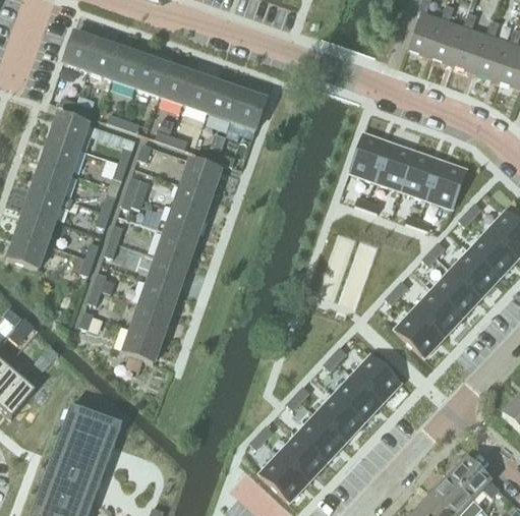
[(445,18),(442,17),(427,12),(431,0),(422,0),(418,11),(421,12),(409,48),(432,56),(445,18)]
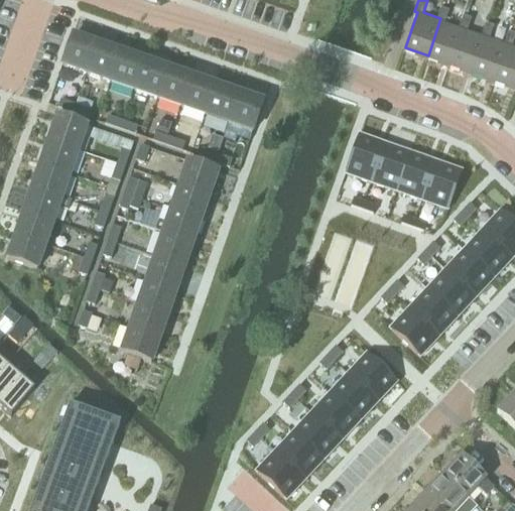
[(464,27),(460,25),(444,20),(449,6),(442,3),(437,17),(440,18),(428,55),(451,62),(464,27)]
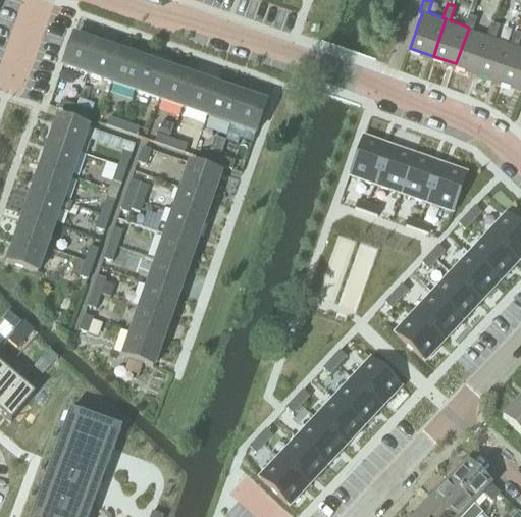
[(491,35),(488,33),(474,29),(479,14),(470,11),(465,26),(469,28),(456,63),(478,71),(491,35)]
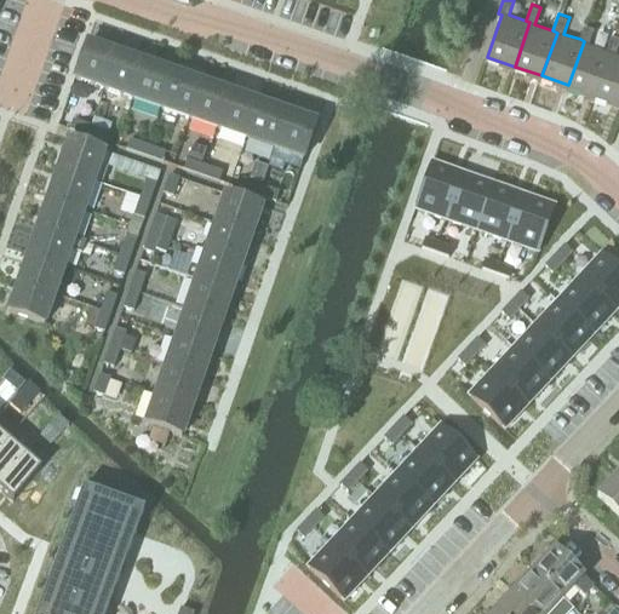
[(611,51),(608,50),(589,42),(595,26),(585,22),(580,39),(584,41),(568,85),(596,95),(611,51)]
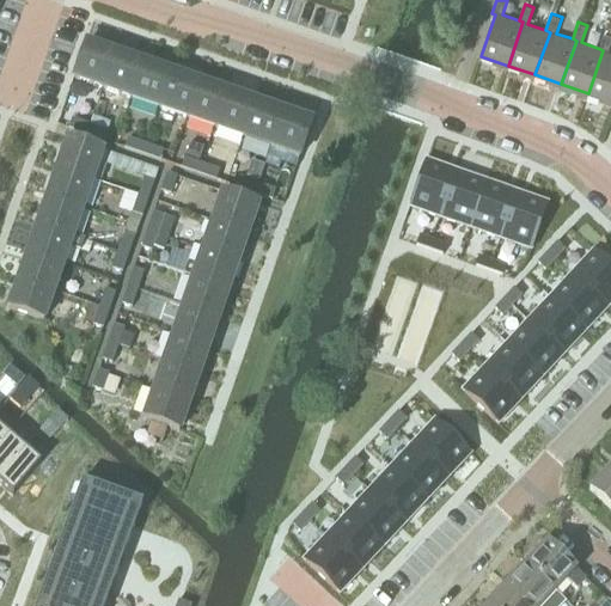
[(603,50),(588,93),(610,101),(610,53),(609,51),(610,46),(610,34),(605,32),(600,49),(603,50)]
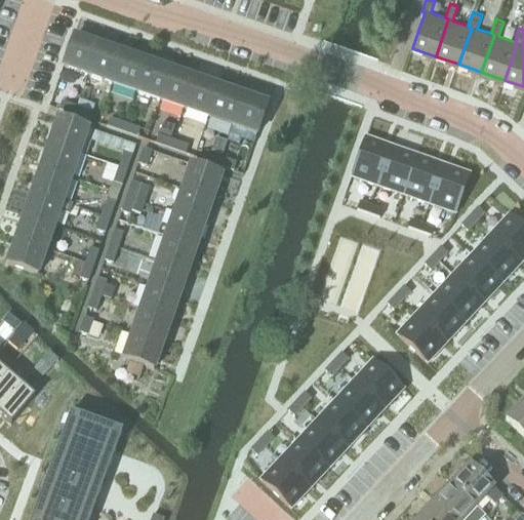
[(89,72),(99,41),(75,33),(65,63),(89,72)]
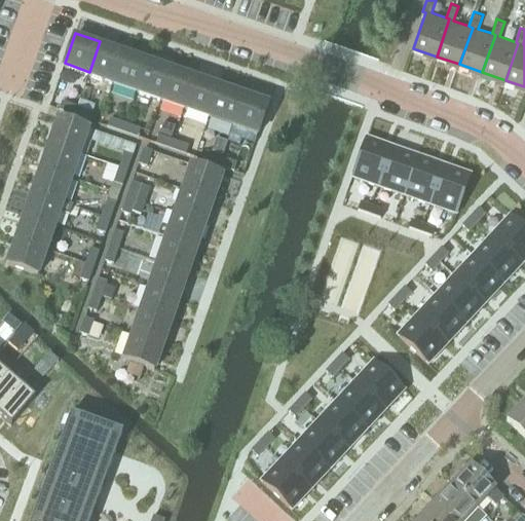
[(113,80),(123,49),(100,41),(89,72),(113,80)]
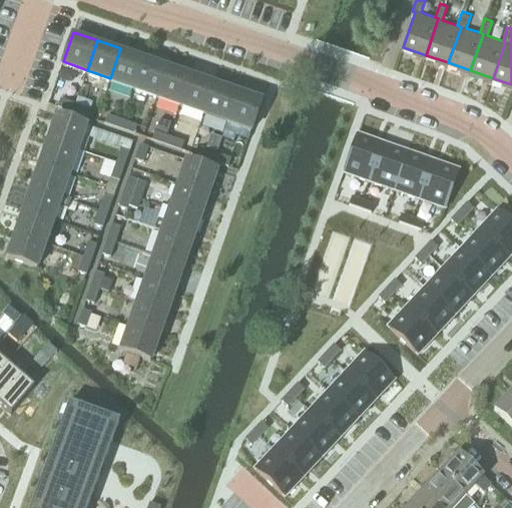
[(133,86),(143,57),(120,48),(110,78),(133,86)]
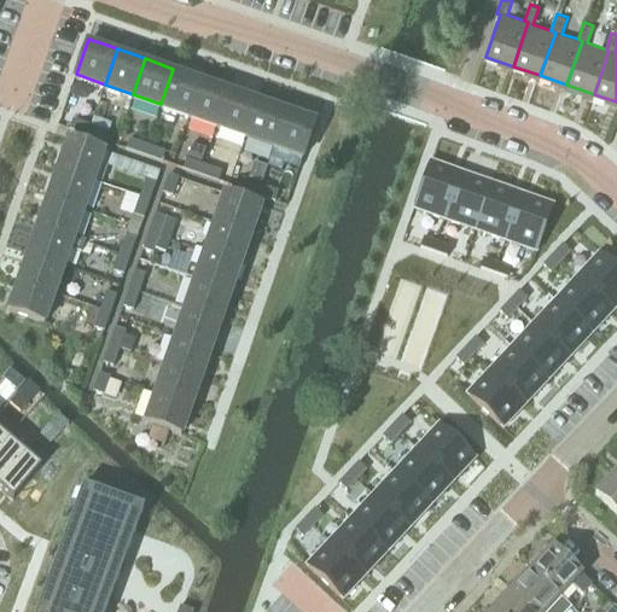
[(190,114),(202,79),(173,69),(161,104),(190,114)]
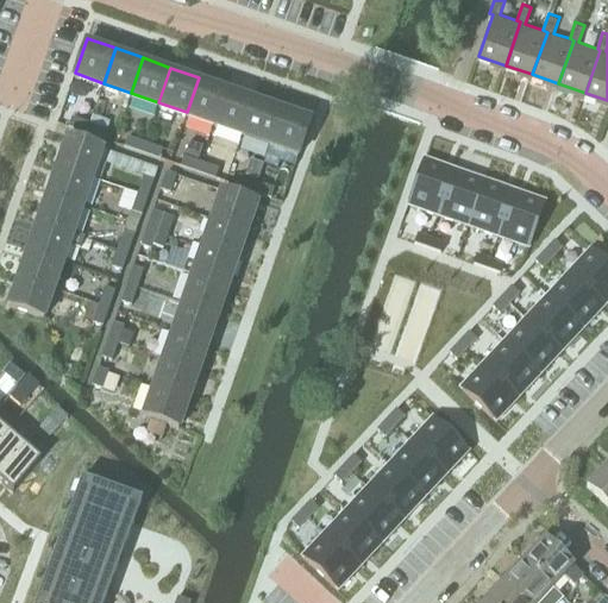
[(214,121),(226,87),(199,77),(187,112),(214,121)]
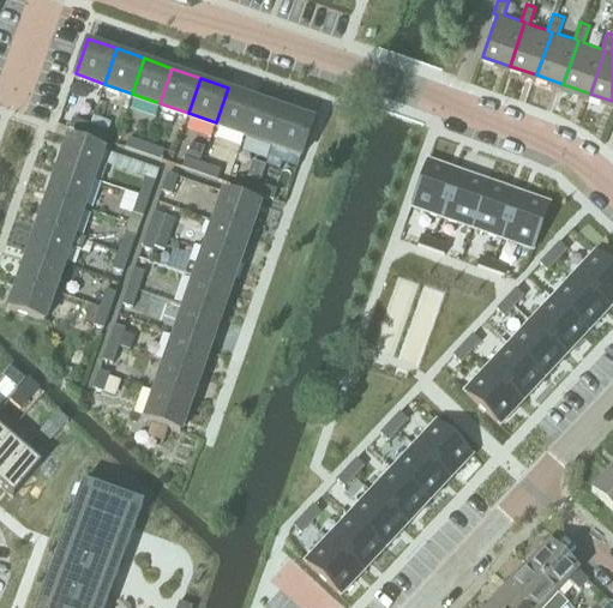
[(244,132),(257,97),(228,88),(216,122),(244,132)]
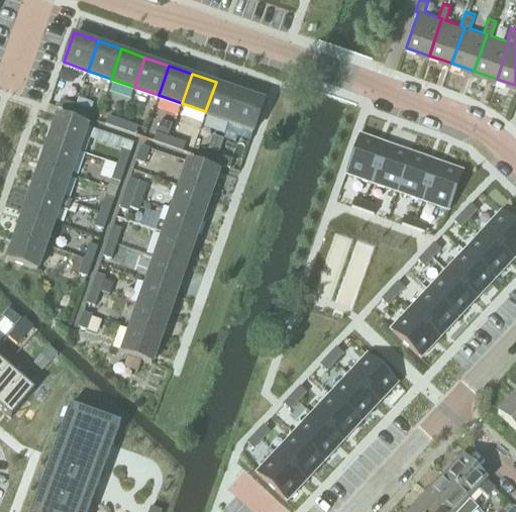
[(229,119),(239,90),(216,82),(205,111),(229,119)]
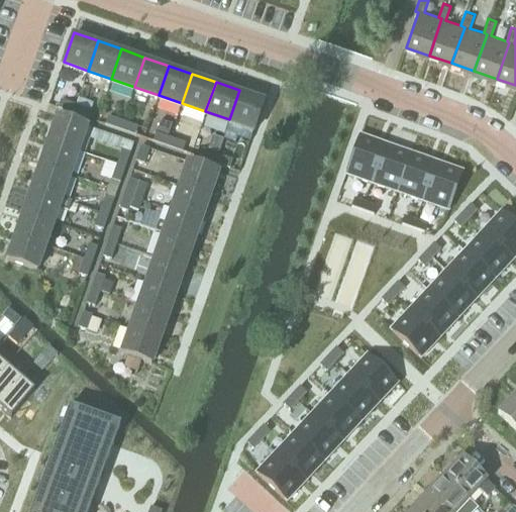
[(239,90),(229,119),(254,128),(265,99),(239,90)]
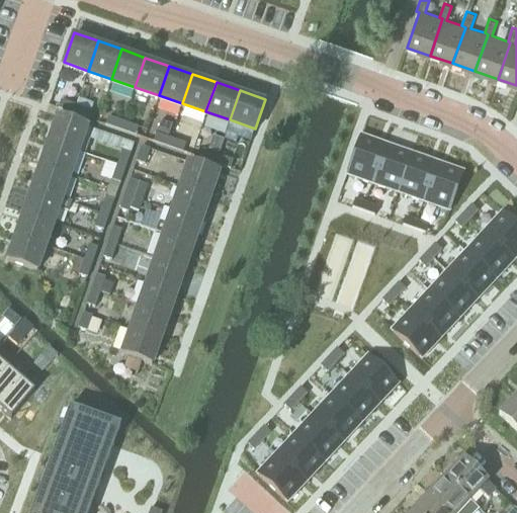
[(74,110),(77,101),(63,96),(59,105),(74,110)]
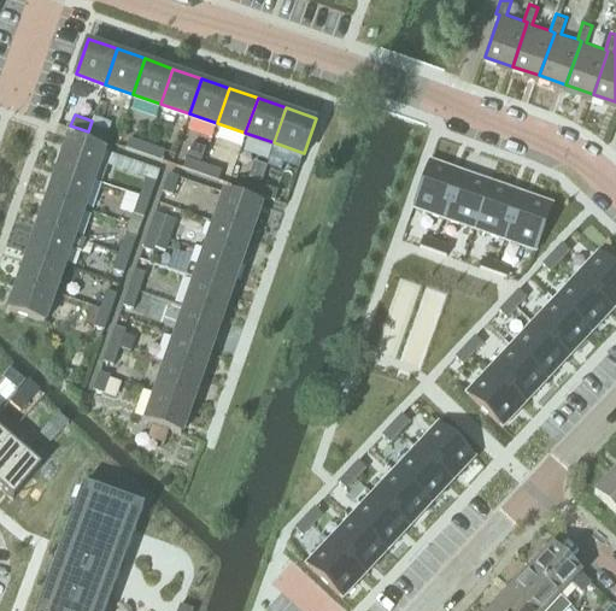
[(92,121),(88,131),(106,137),(110,127),(92,121)]
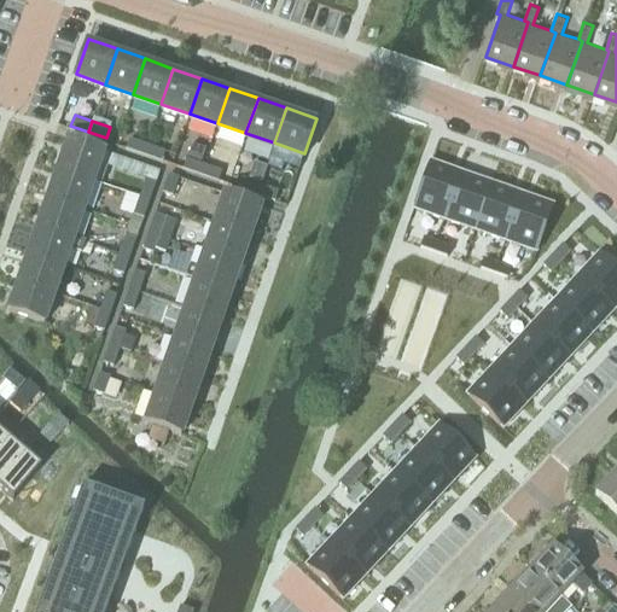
[(146,152),(150,141),(131,134),(127,145),(146,152)]
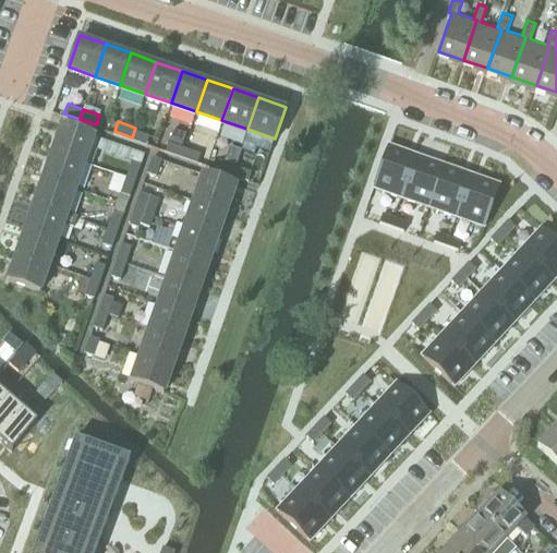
[(55,148),(86,159),(92,144),(95,133),(63,122),(55,148)]
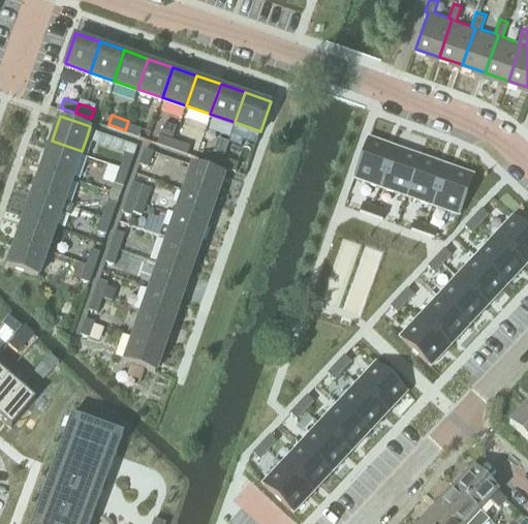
[(177,123),(166,119),(162,129),(174,133),(177,123)]
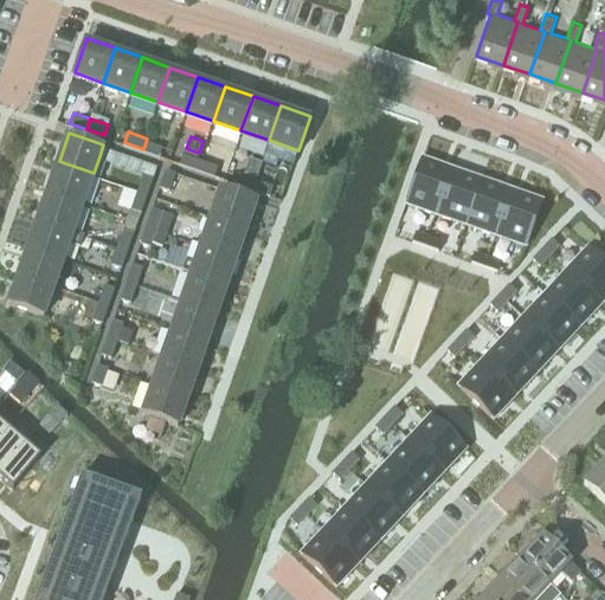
[(147,139),(143,149),(160,154),(163,144),(147,139)]
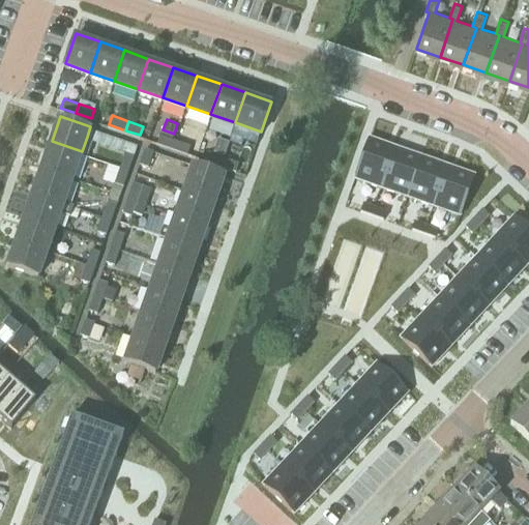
[(173,147),(176,138),(160,133),(157,142),(173,147)]
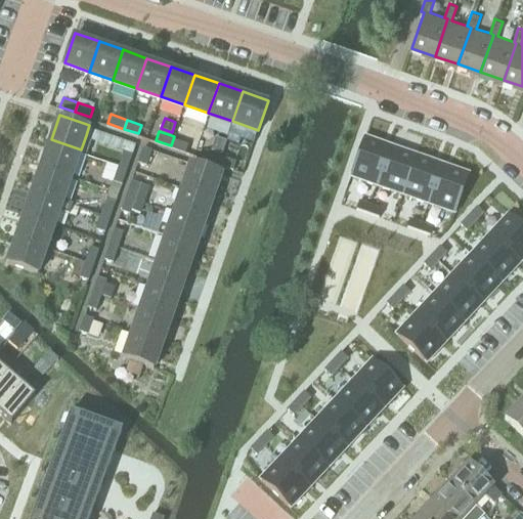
[(364,133),(351,174),(377,182),(391,142),(364,133)]
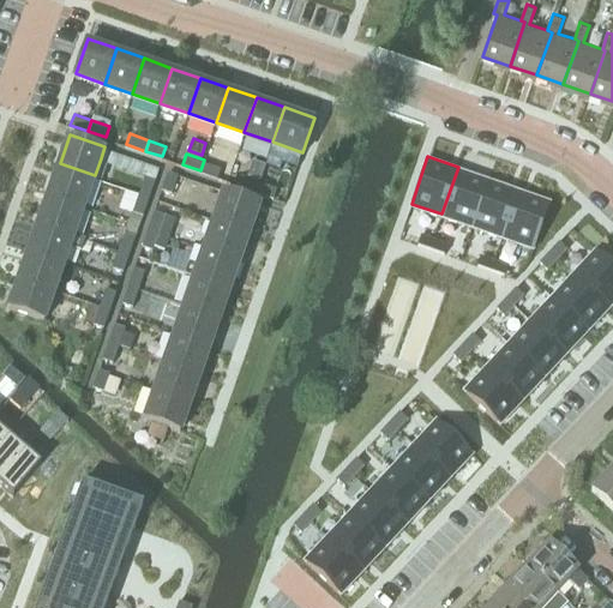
[(266,161),(254,157),(250,172),(262,175),(266,161)]
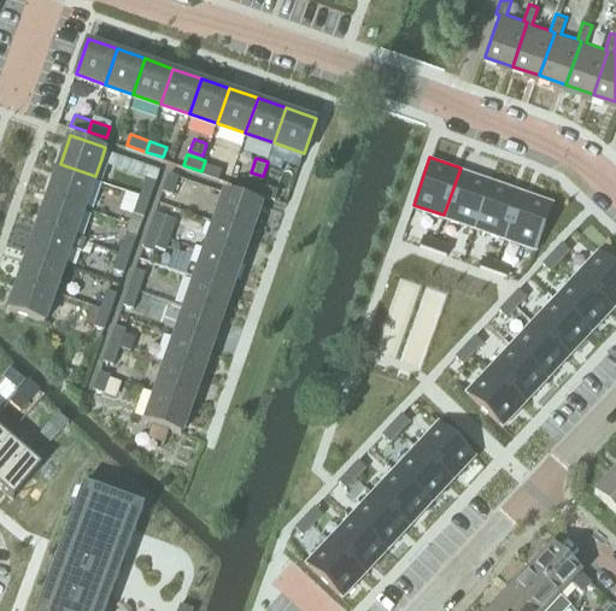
[(205,160),(201,171),(220,177),(223,166),(205,160)]
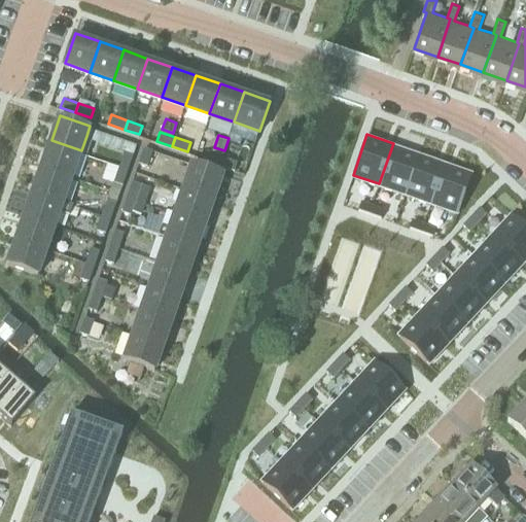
[(73,174),(81,150),(51,140),(43,164),(73,174)]
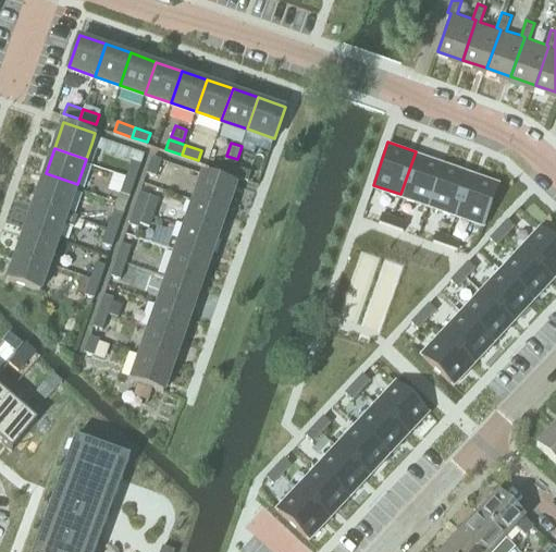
[(416,151),(400,194),(428,204),(443,160),(416,151)]
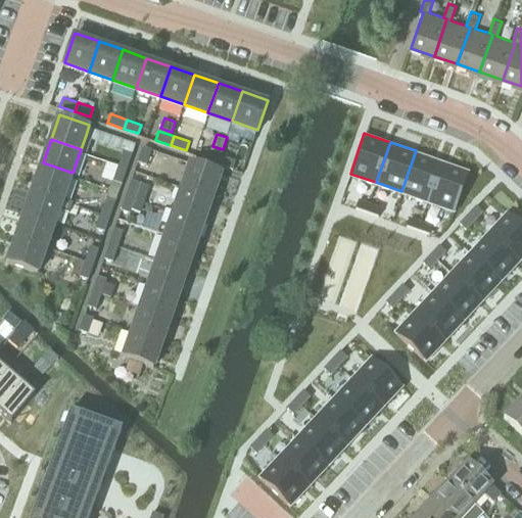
[(144,144),(139,159),(147,162),(151,147),(144,144)]
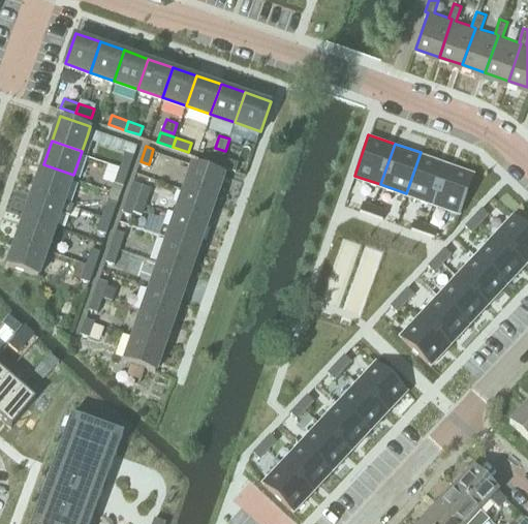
[(125,150),(120,165),(129,168),(135,152),(126,148),(125,150)]
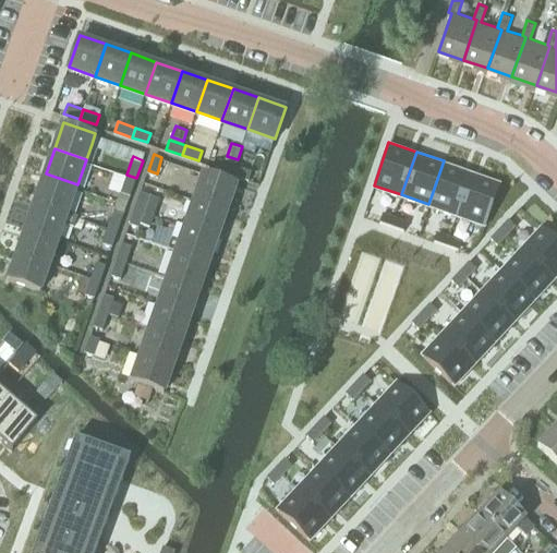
[(237,164),(223,158),(220,157),(217,167),(233,172),(237,164)]
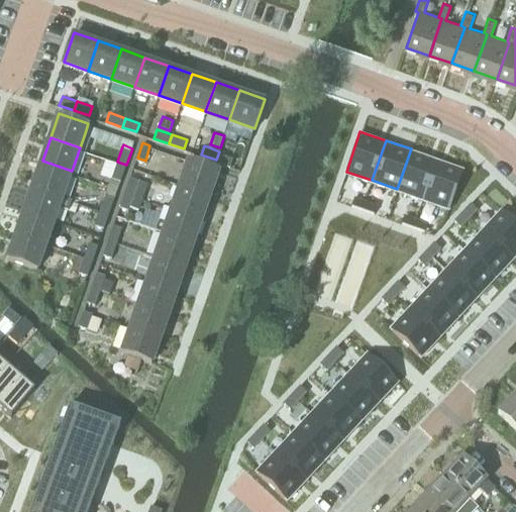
[(411,148),(397,189),(423,198),(437,158),(411,148)]
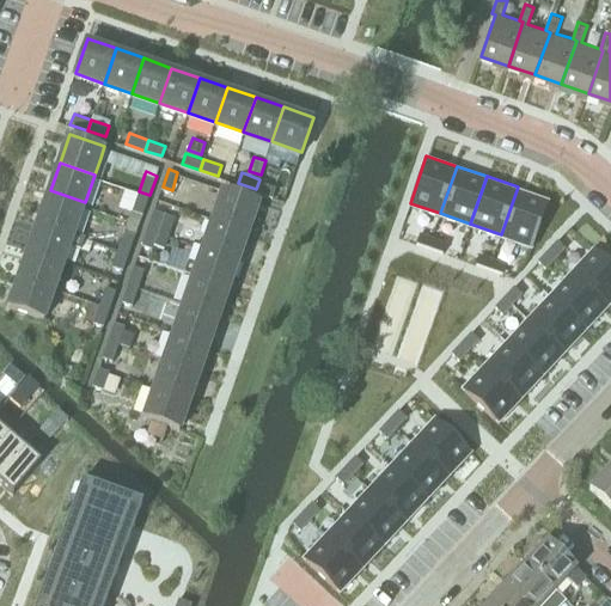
[(260,179),(256,189),(273,195),(277,185),(260,179)]
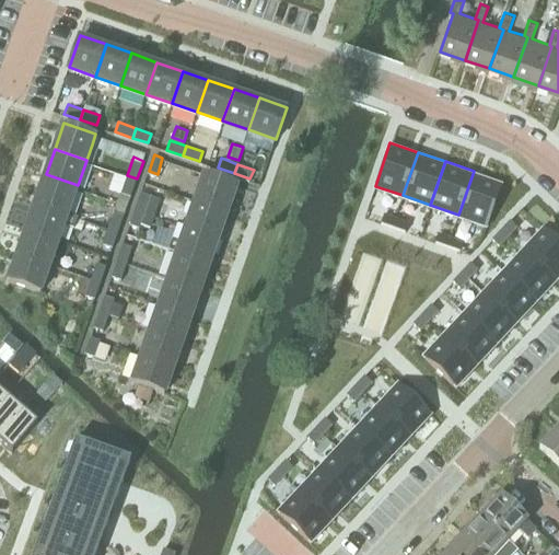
[(474,171),(458,215),(486,224),(501,181),(474,171)]
